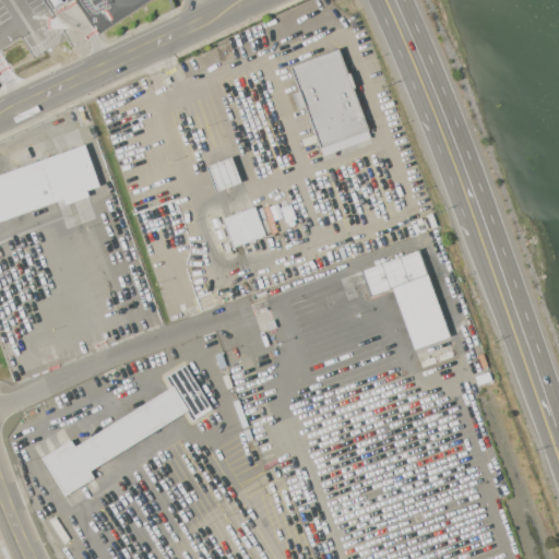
[(289,67),(337,49),(346,73),(347,73),(353,87),(351,88),(366,130),(319,147),(289,67)]
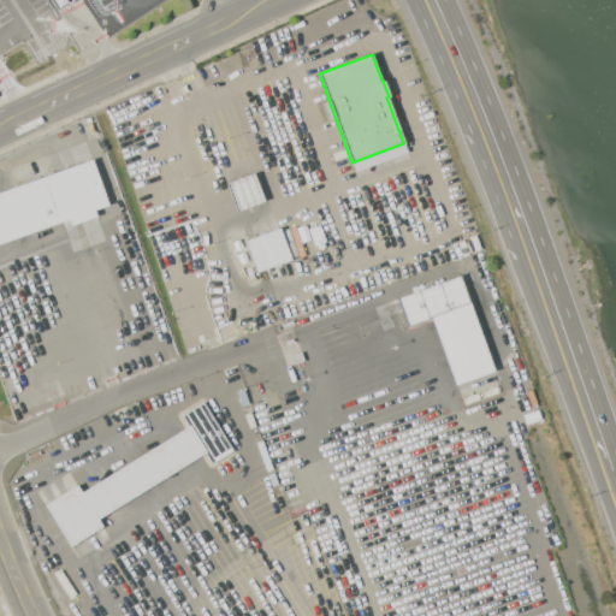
[(0,190),(92,159),(108,206),(95,211),(98,215),(71,225),(69,219),(0,242),(0,190)]
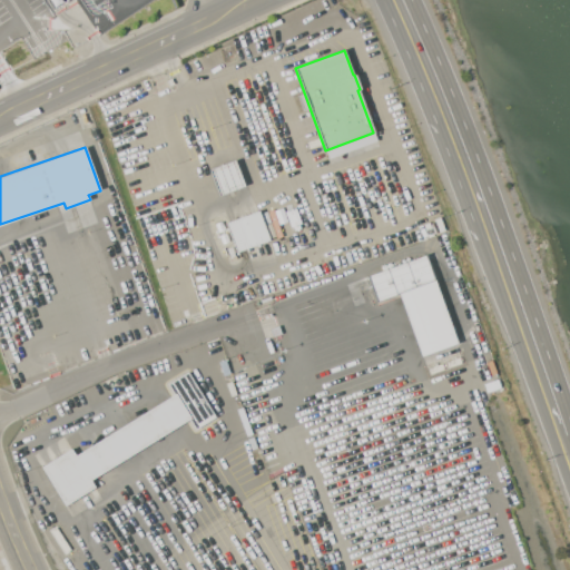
[(209,169),(235,160),(245,186),(218,195),(209,169)]
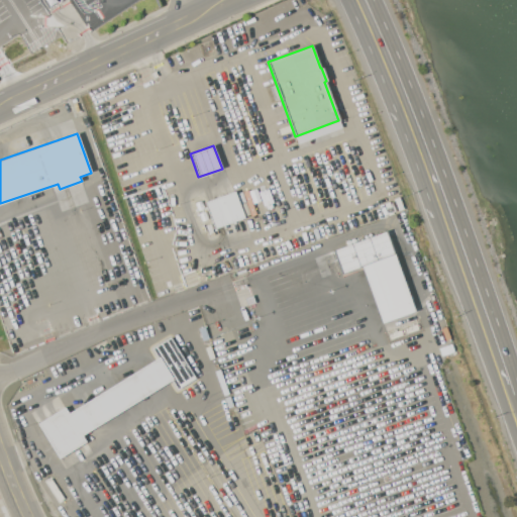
[(205,202),(235,191),(244,218),(214,228),(205,202)]
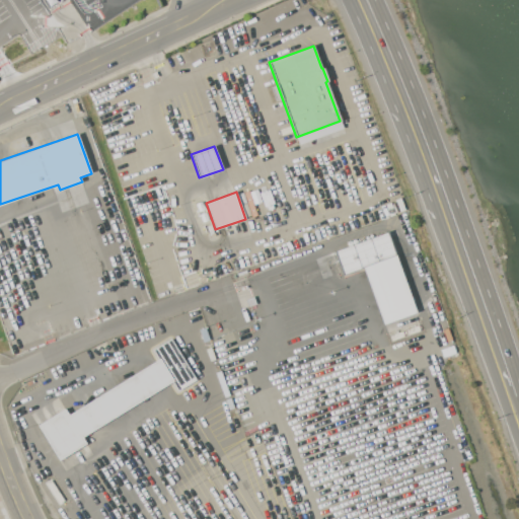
[(335,251),(387,232),(395,255),(396,255),(417,313),(383,324),(363,268),(343,275),(335,251)]
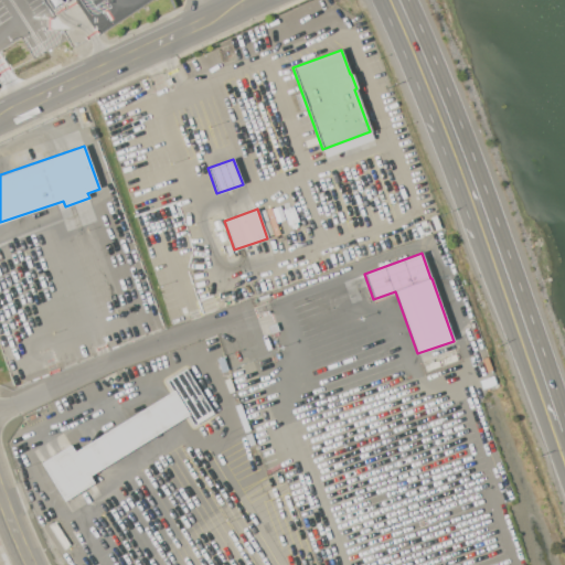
[(41,462),(71,445),(74,451),(173,391),(167,381),(187,369),(214,414),(194,426),(188,416),(89,476),(94,483),(65,502),(41,462)]
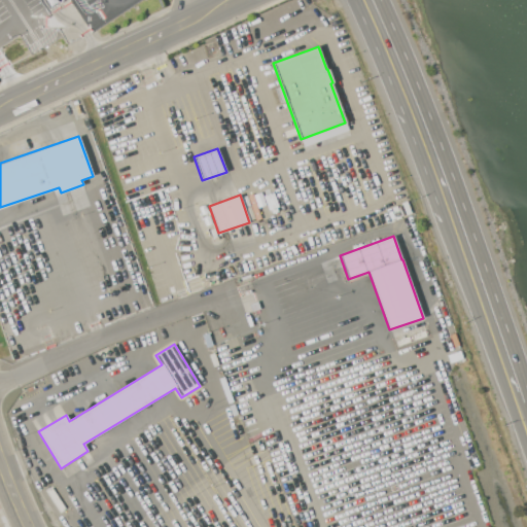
[(448,354),(461,349),(465,360),(452,364),(448,354)]
